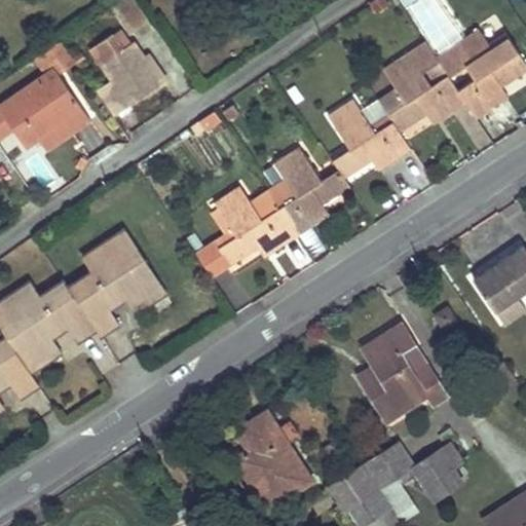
[(487,37),(504,28),(496,13),(480,23),(487,37)]
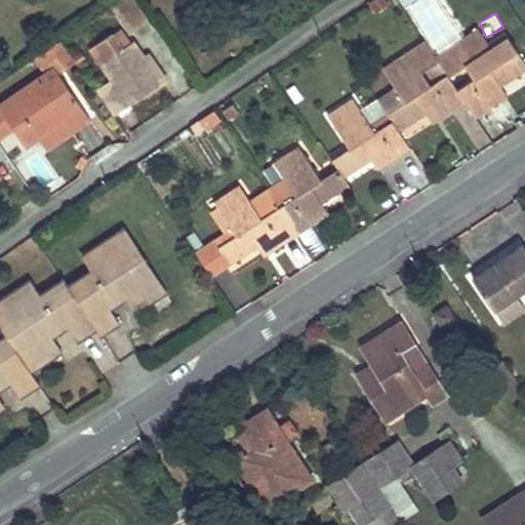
[(478,30),(435,56),(448,77),(466,66),(474,79),(457,90),(465,103),(475,117),(499,102),(493,91),(501,86),(524,71),(524,63),(505,34),(489,45),(478,30)]
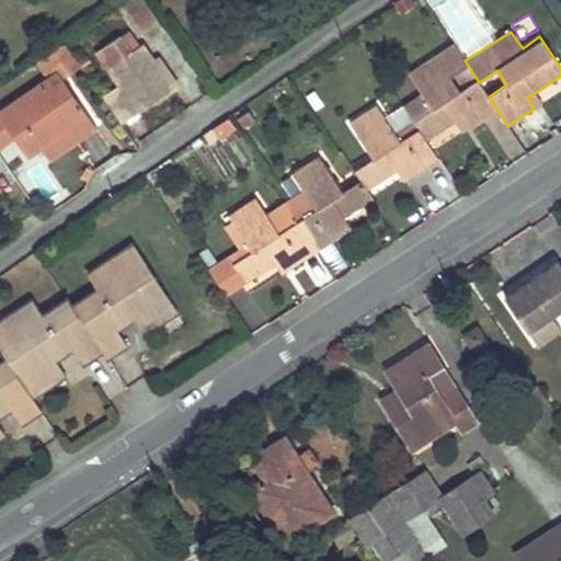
[(132,53),(121,36),(98,53),(119,83),(103,95),(122,124),(172,90),(153,61),(142,45),(132,53)]
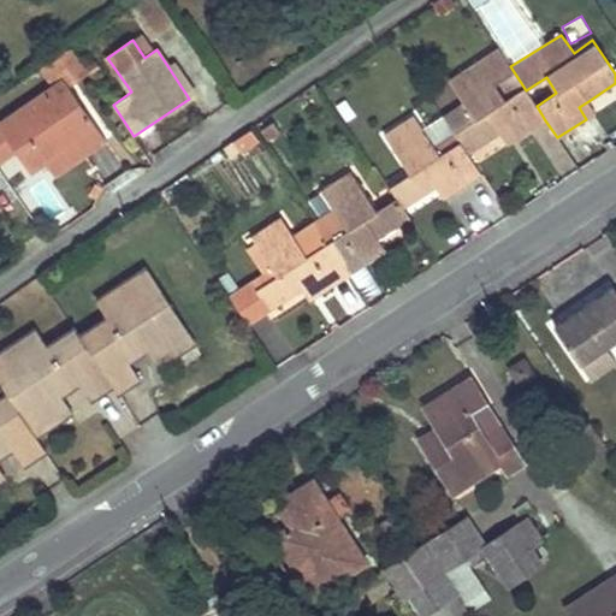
[(77,81),(90,71),(73,46),(49,63),(60,78),(70,71),(77,81)]
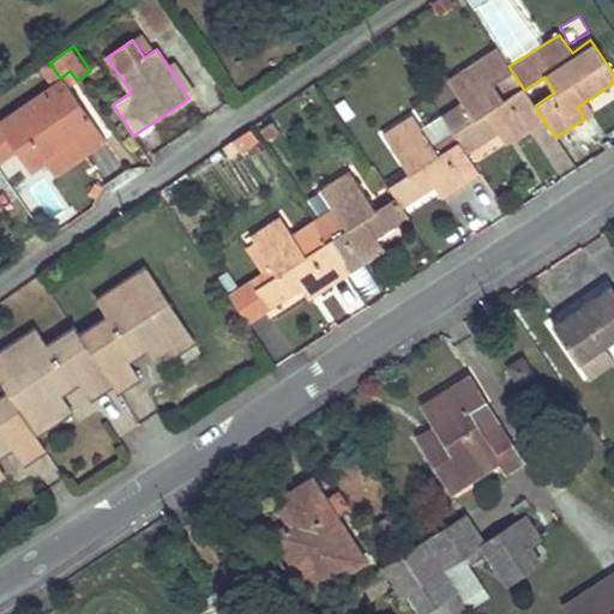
[(509,66),(497,48),(447,80),(462,102),(441,115),(452,133),(458,142),(467,154),(499,133),(510,126),(517,138),(543,120),(535,106),(524,90),(509,66)]
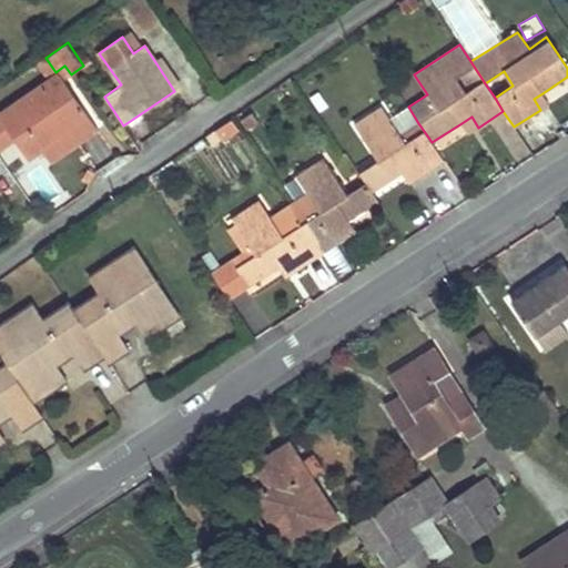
[(163,57),(155,62),(174,91),(182,85),(163,57)]
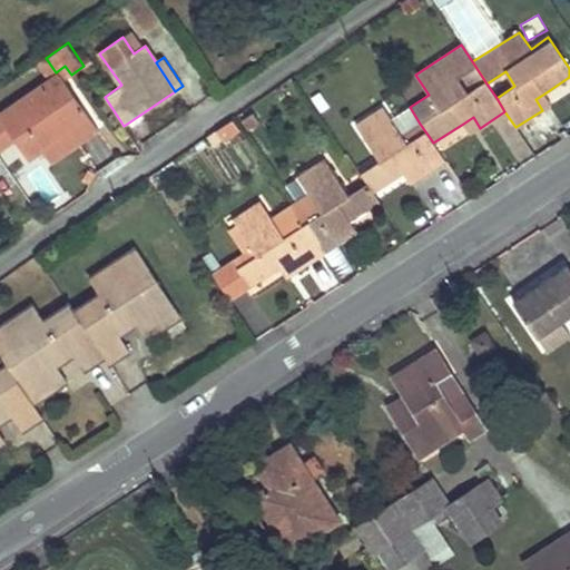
[(72,92),(61,76),(0,117),(0,151),(18,140),(30,157),(41,149),(90,117),(79,102),(74,106),(67,96),(72,92)]
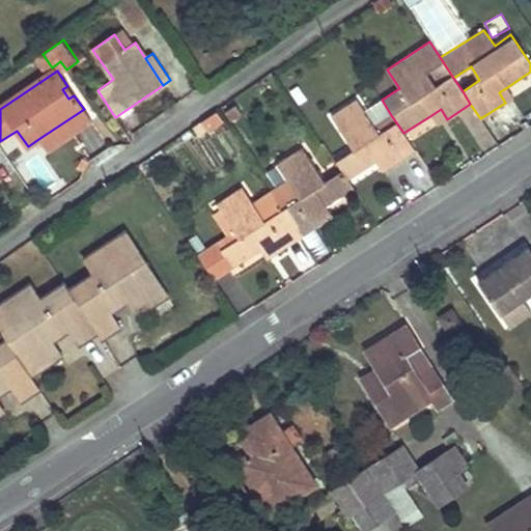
[(67,86),(62,89),(68,99),(74,95),(67,86)]
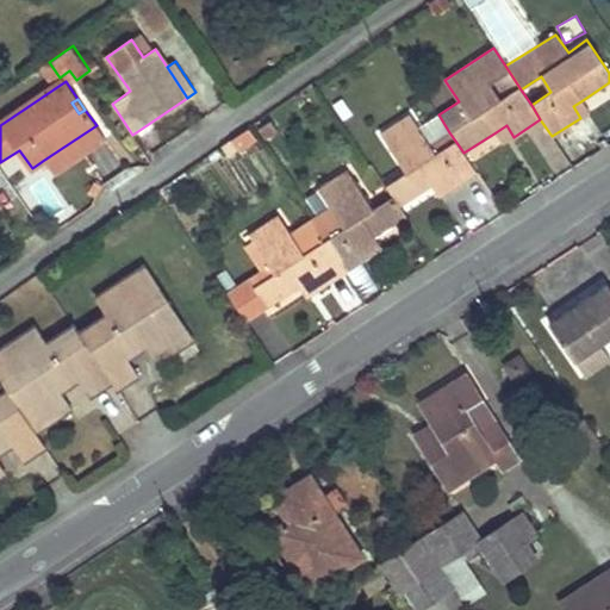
[(583,100),(573,106),(580,118),(590,111),(583,100)]
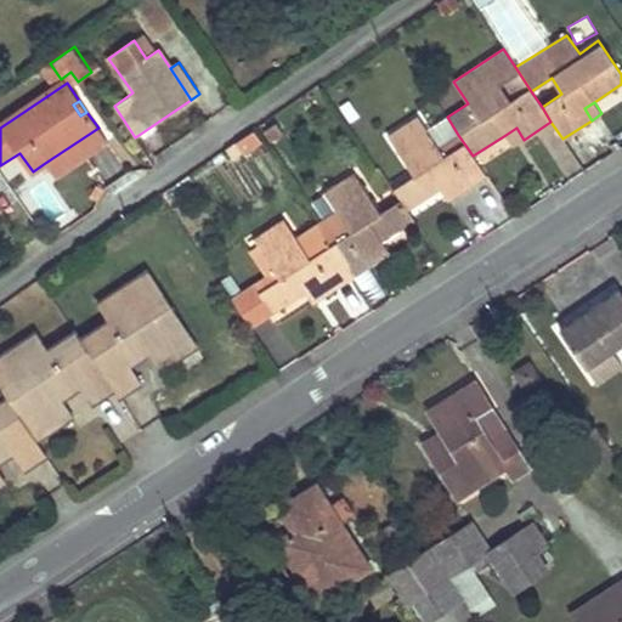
[(473,156),(464,143),(445,157),(439,148),(419,118),(389,137),(416,176),(395,190),(401,199),(408,211),(441,190),(452,182),(458,193),(486,175),(473,156)]
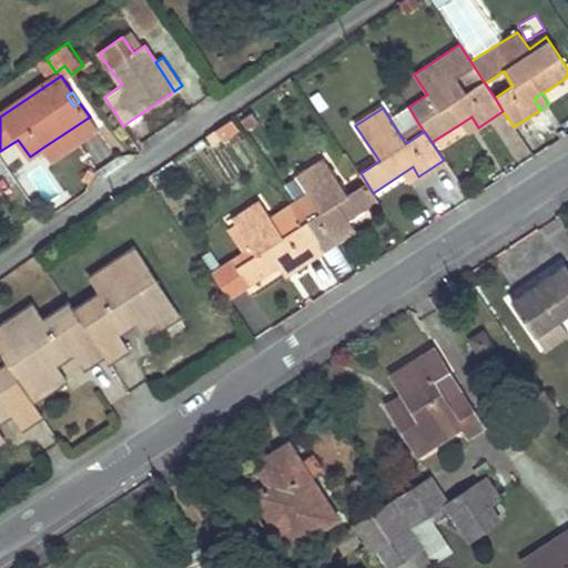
[(253,113),(242,120),(247,128),(257,120),(253,113)]
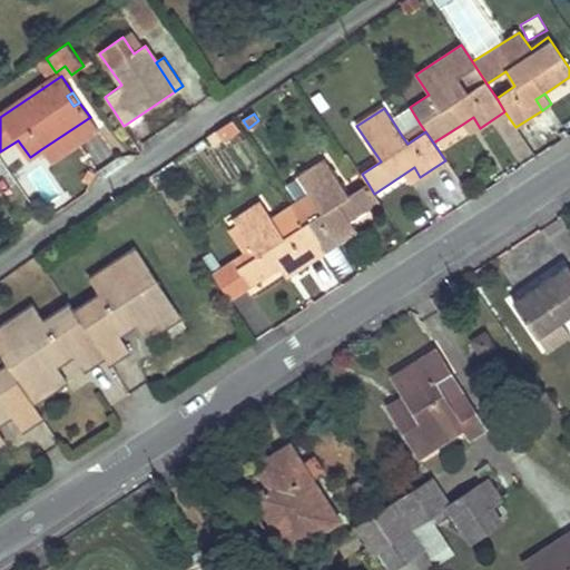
[(90,117),(41,149),(51,164),(78,146),(76,141),(98,128),(90,117)]
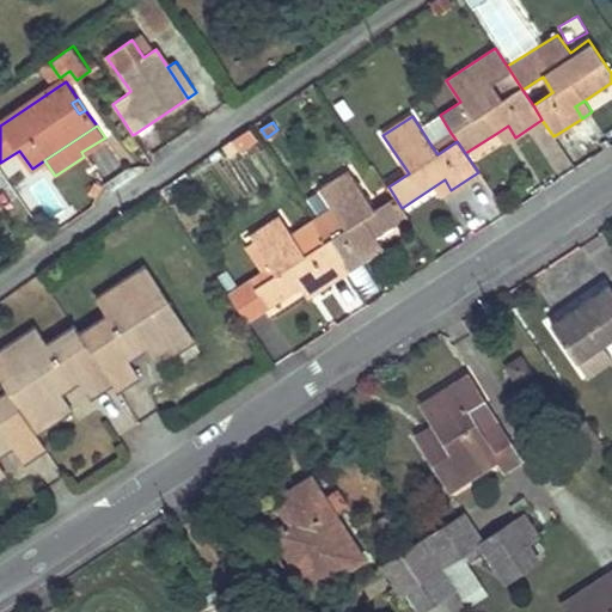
[(508,126),(497,133),(505,144),(515,138),(508,126)]
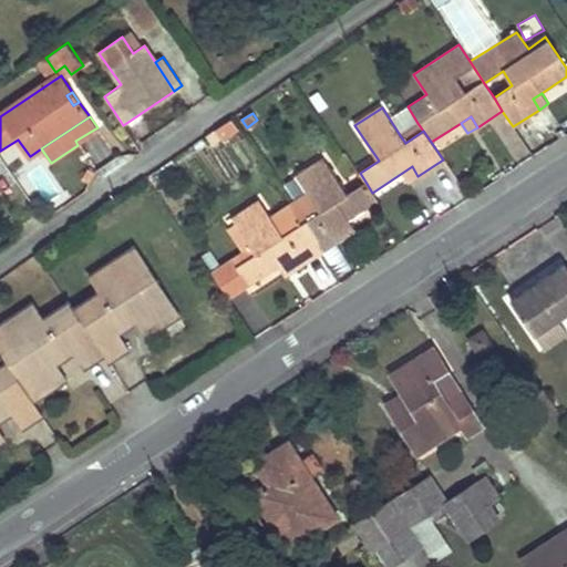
[(230,119),(215,131),(223,138),(236,130),(230,119)]
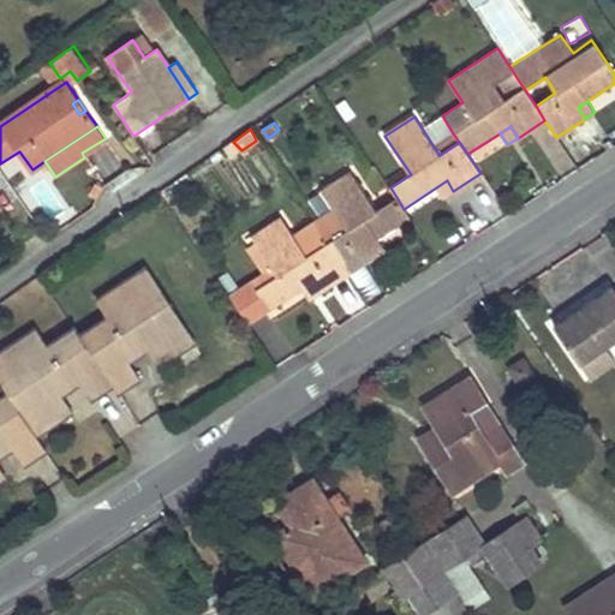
[(440,155),(459,142),(453,133),(434,147),(440,155)]
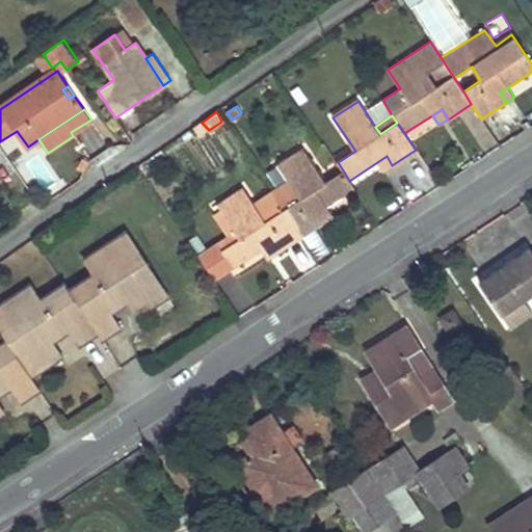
[(300,198),(283,210),(300,237),(325,220),(319,211),(326,206),(354,188),(349,181),(343,170),(326,182),(304,149),(278,166),(295,191),(300,198)]
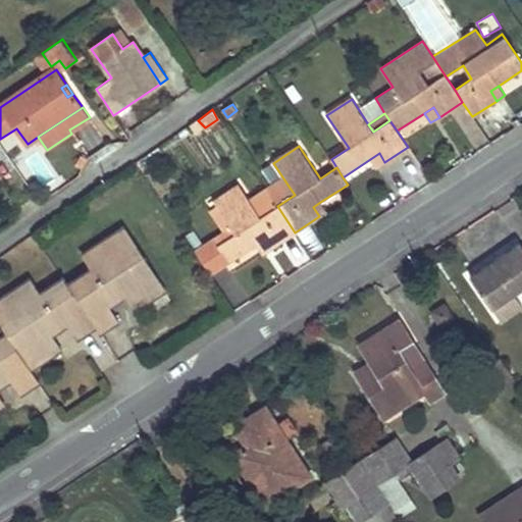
[(379,153),(370,159),(376,167),(384,162),(379,153)]
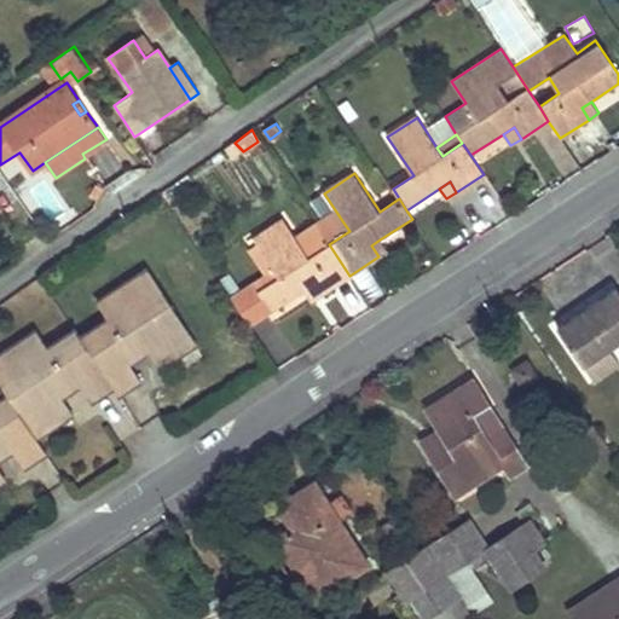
[(284,220),(254,241),(259,248),(279,278),(258,293),(271,312),(304,291),(316,283),(323,294),(350,276),(329,244),(310,258),(298,239),(284,220)]
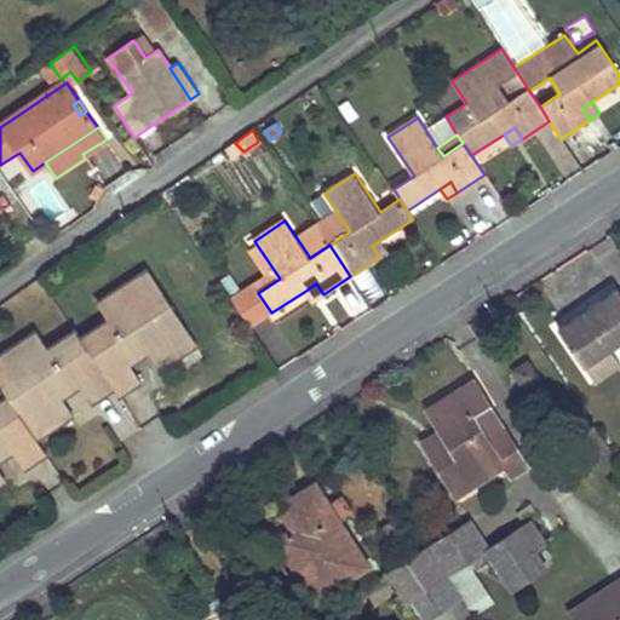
[(344,223),(322,236),(329,245),(350,231),(344,223)]
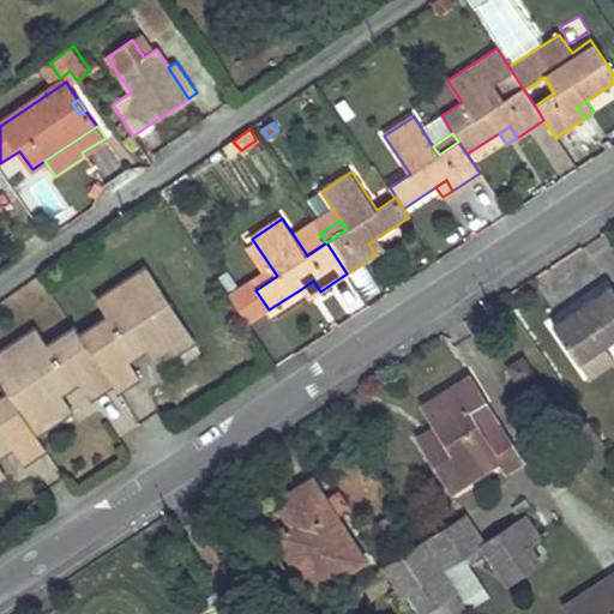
[(319,234),(313,226),(295,238),(307,256),(326,242),(319,234)]
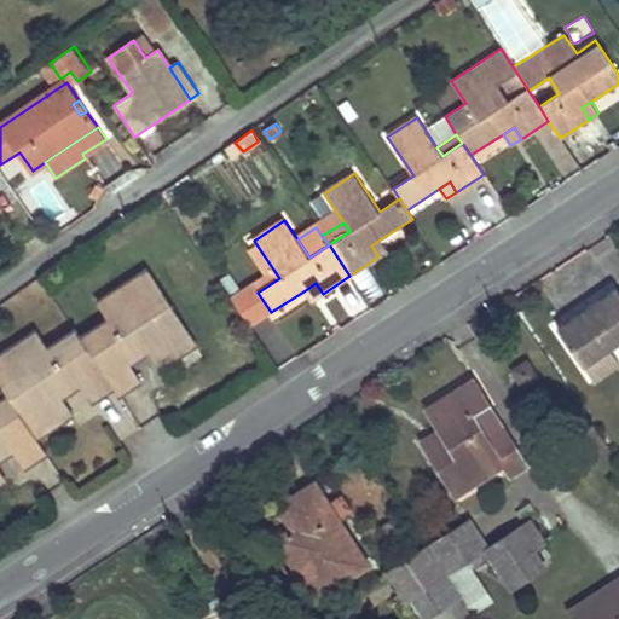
[(380,239),(371,246),(379,256),(388,250),(380,239)]
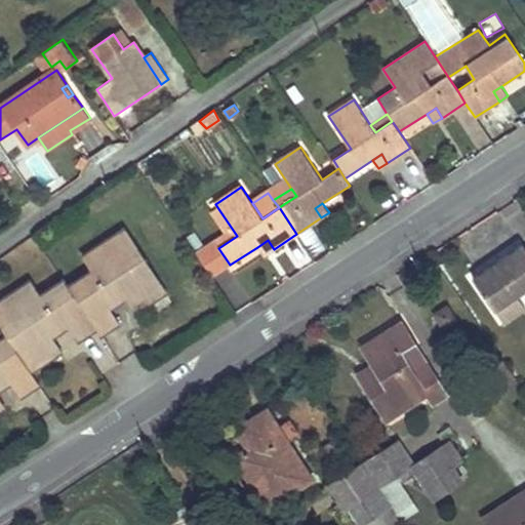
[(219,210),(212,214),(226,234),(214,242),(218,248),(237,236),(219,210)]
